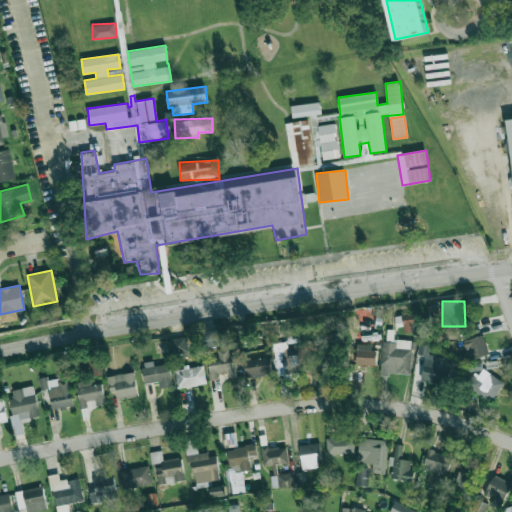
[(403,326),(404,332),(415,332),(415,315),(395,316),(396,327),(403,326)]
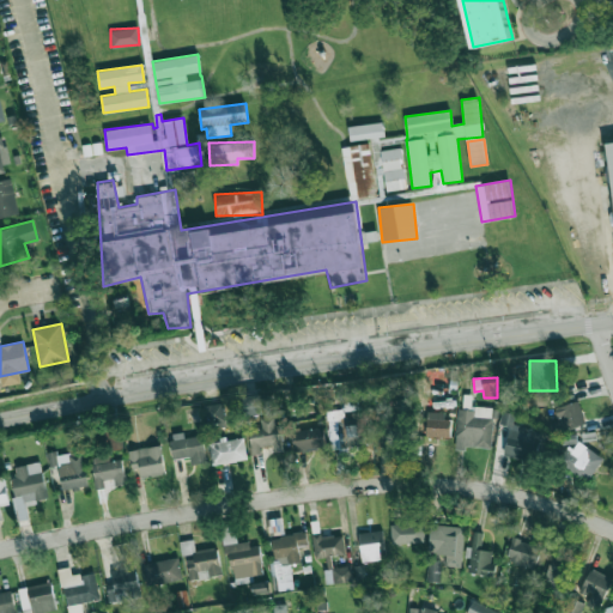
[(244,416),(271,413),(269,395),(243,396),(244,416)]
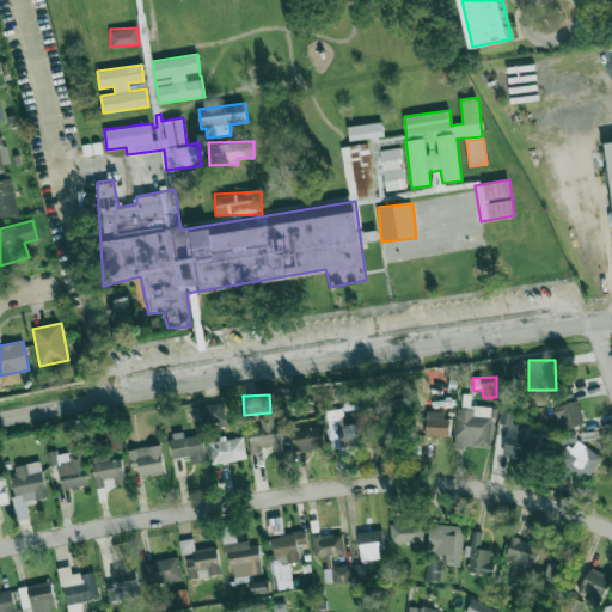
[(552,408),(557,420),(550,422),(554,434),(585,423),(577,401),(552,408)]
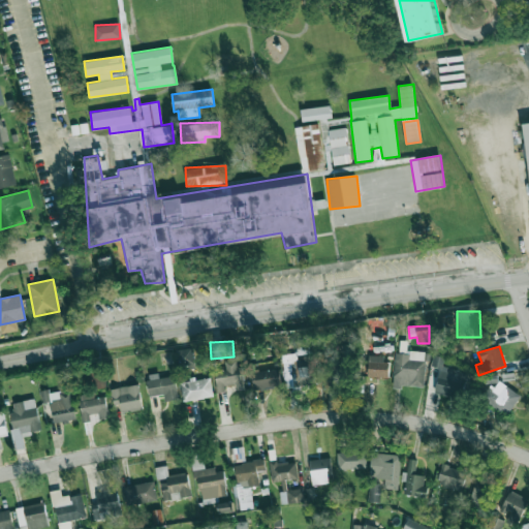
[(176,349),(178,369),(194,367),(193,348),(176,349)]
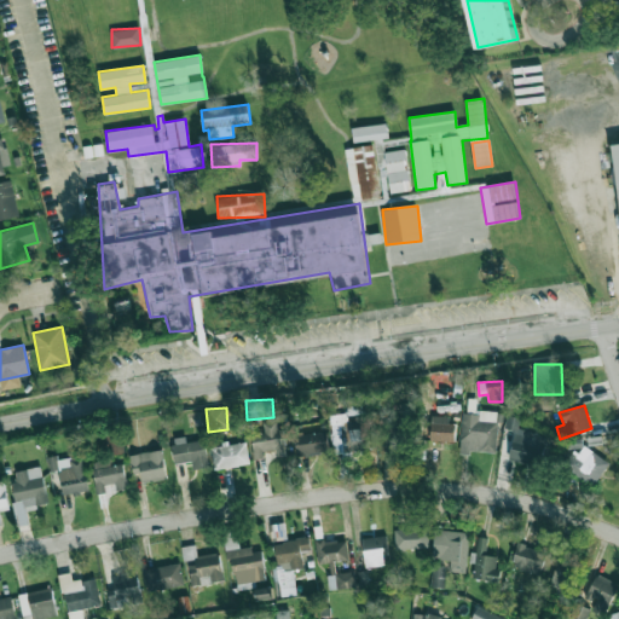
[(460,453),(469,455),(469,451),(496,452),(498,412),(462,410),(460,453)]
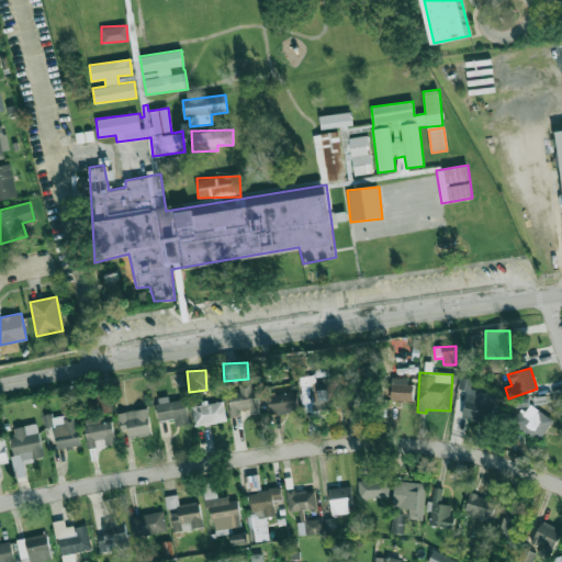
[(412,379),(391,378),(391,401),(411,401),(412,379)]
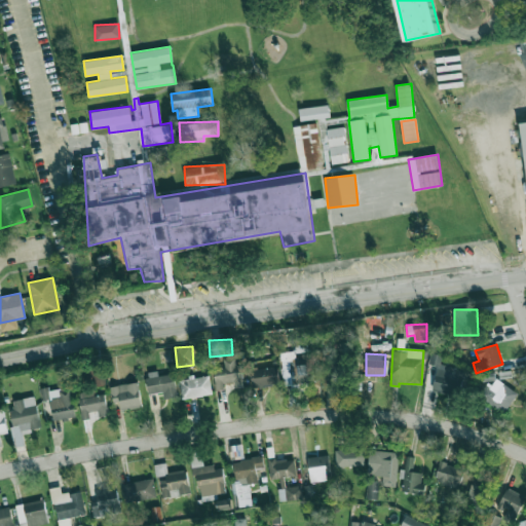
[(440,366),(442,355),(430,353),(429,364),(436,365),(431,391),(458,396),(462,369),(440,366)]
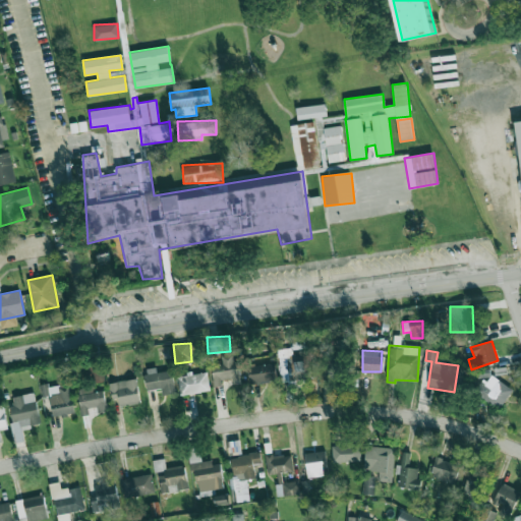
[(212,365),(214,387),(222,386),(222,383),(239,381),(236,354),(222,355),(223,364),(212,365)]
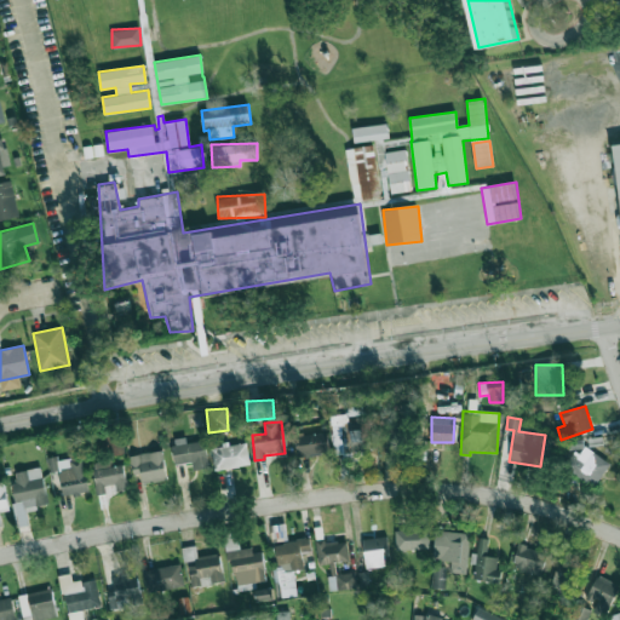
[(332,454),(354,454),(352,459),(360,459),(360,452),(362,452),(362,430),(349,430),(349,422),(333,422),(332,454)]
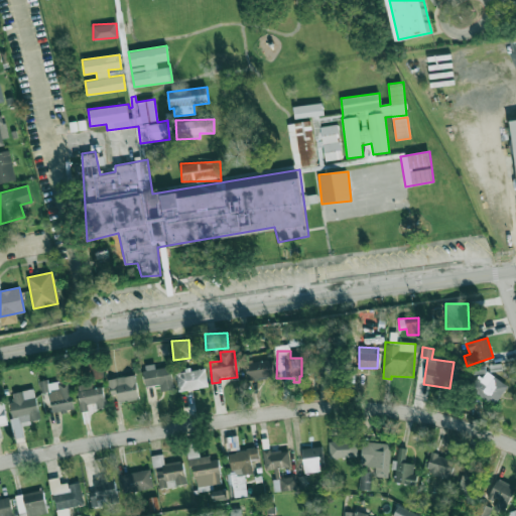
[(317,354),(316,372),(336,373),(337,355),(317,354)]
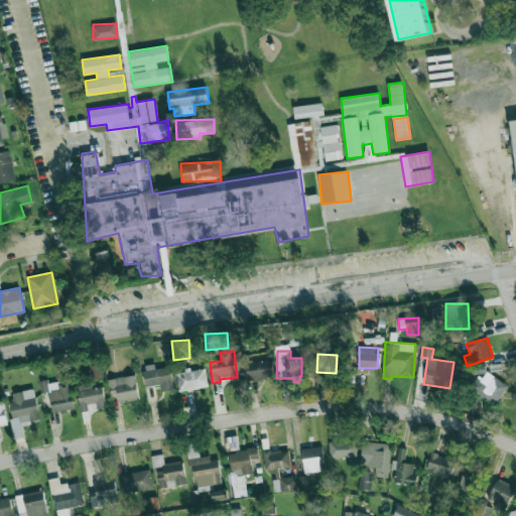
[(274,377),(271,360),(247,363),(249,381),(274,377)]
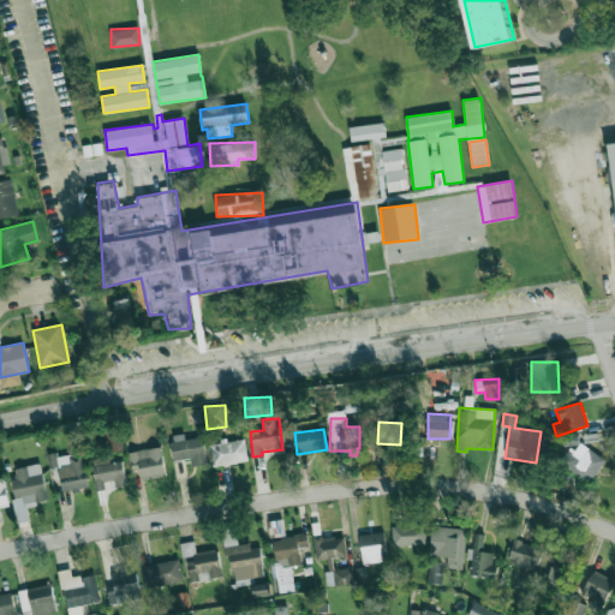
[(171,435),(173,461),(191,459),(191,466),(207,465),(203,437),(185,440),(184,434),(171,435)]
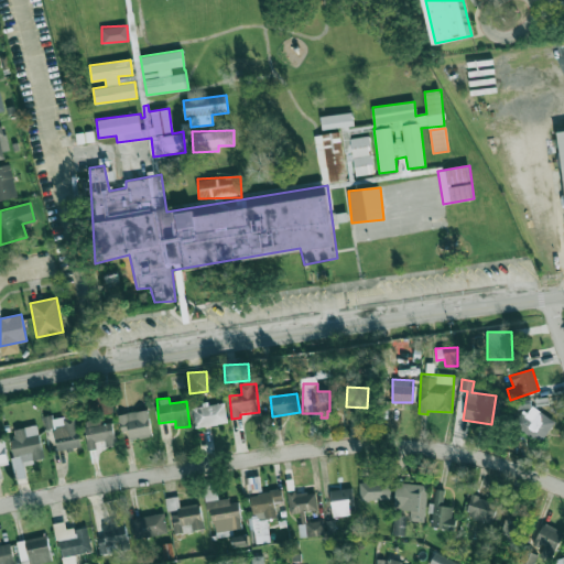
[(225,403),(192,407),(195,427),(227,423),(225,403)]
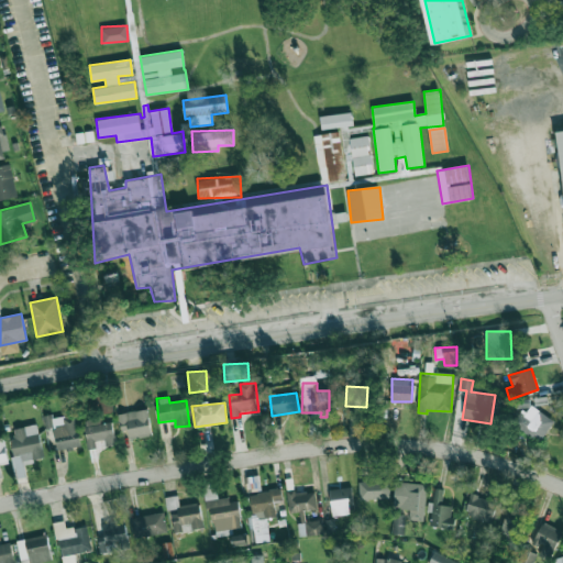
[(515,428),(540,442),(553,420),(528,405),(515,428)]
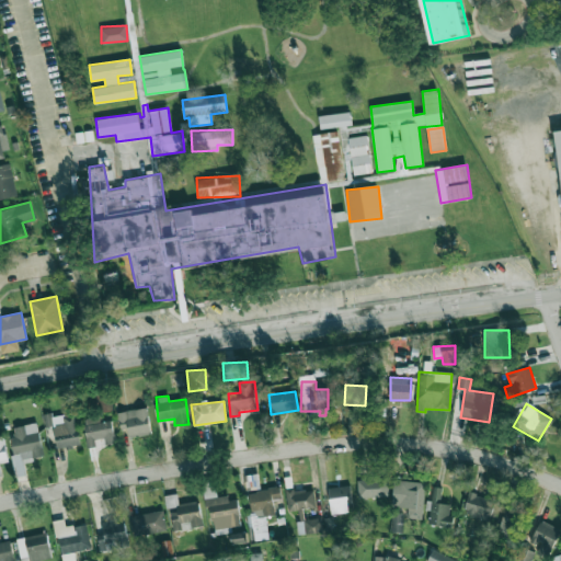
[(150,435),(148,409),(118,411),(121,430),(128,428),(129,437),(150,435)]
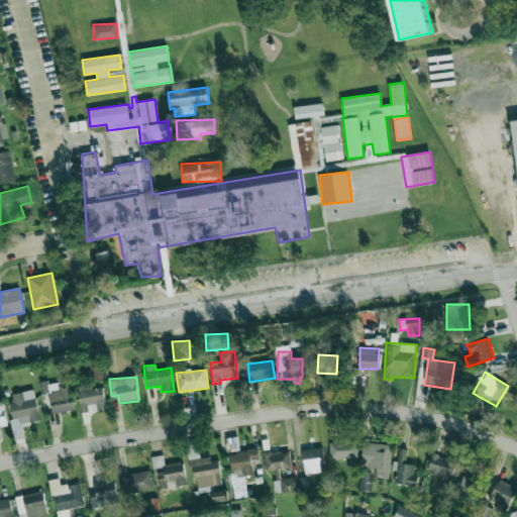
[(74,410),(70,381),(41,385),(42,394),(49,393),(53,413),(74,410)]
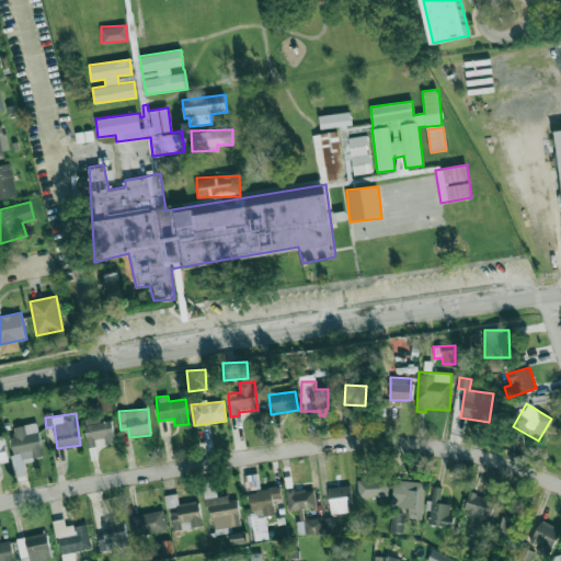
[(96,447),(95,439),(104,438),(105,445),(116,443),(112,421),(100,423),(99,416),(83,419),(88,448),(96,447)]
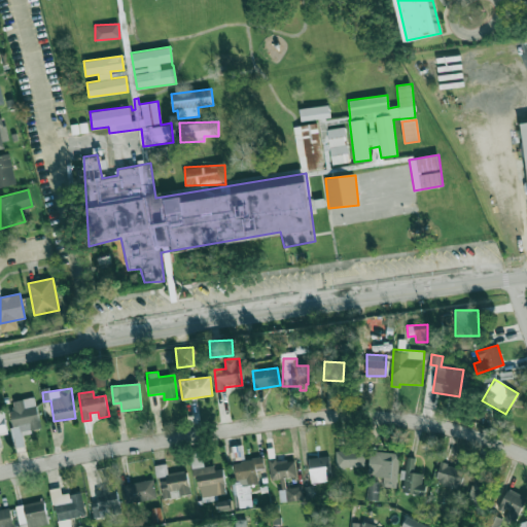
[(8,401),(16,447),(24,446),(22,433),(40,430),(35,397),(8,401)]
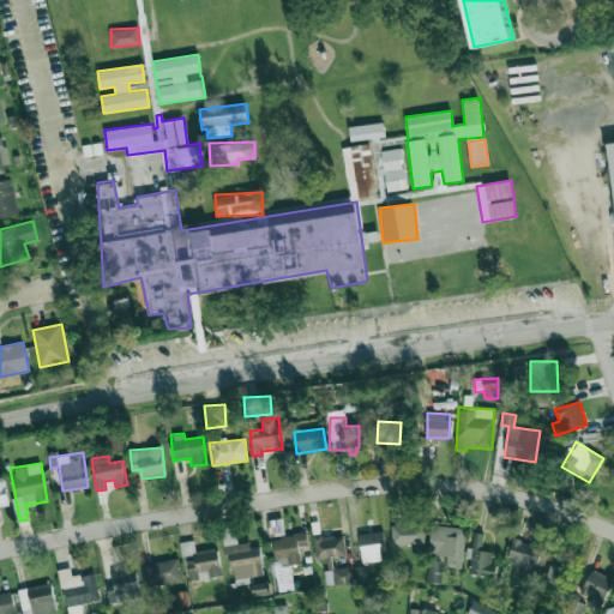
[(0,521),(2,521),(0,509),(0,506),(10,505),(5,477),(0,477),(0,521)]
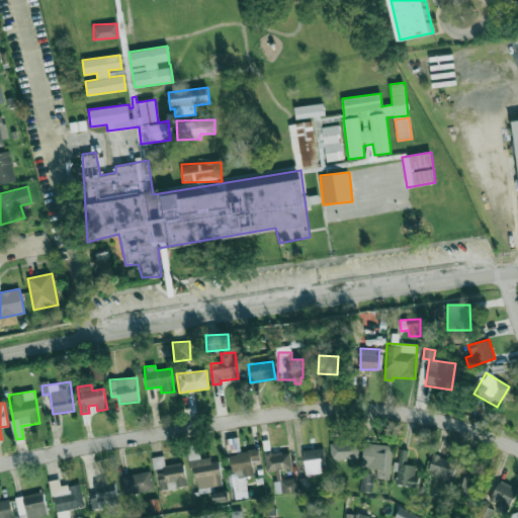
[(330,443),(331,459),(358,458),(358,442),(330,443)]
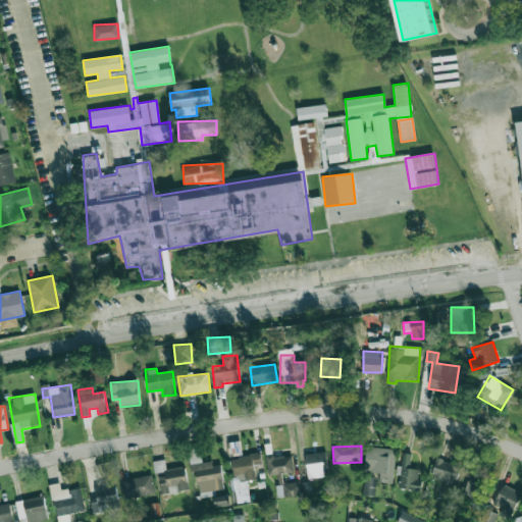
[(394,483),(395,449),(366,448),(365,472),(379,472),(379,482),(394,483)]
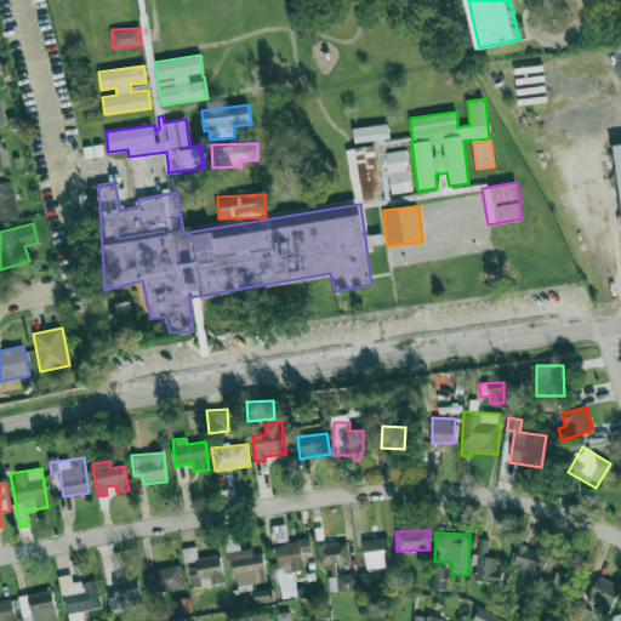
[(267,582),(262,550),(240,553),(238,534),(227,535),(235,593),(257,590),(256,584),(267,582)]
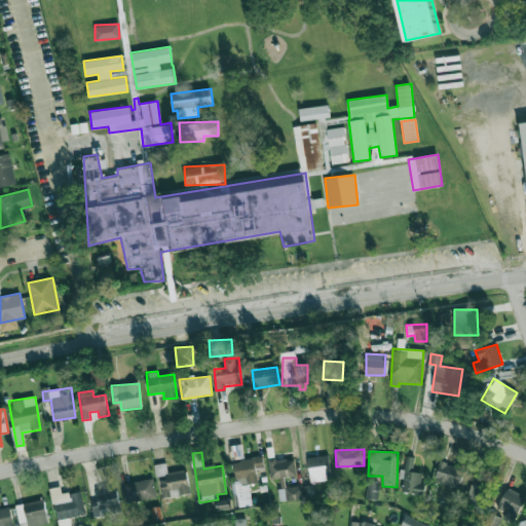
[(308,457),(310,482),(331,480),(329,455),(308,457)]
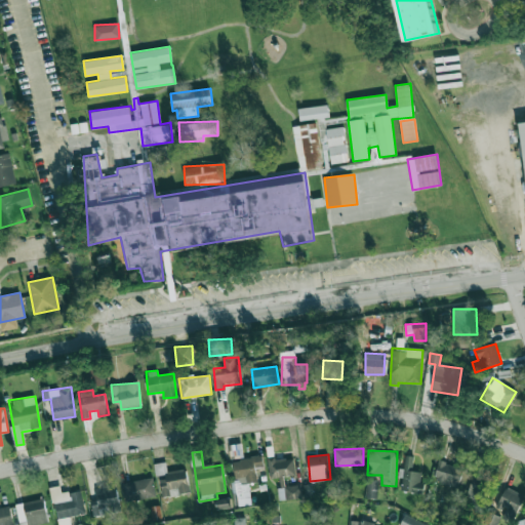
[(413,456),(406,455),(399,489),(421,494),(425,483),(419,481),(421,473),(410,471),(413,456)]
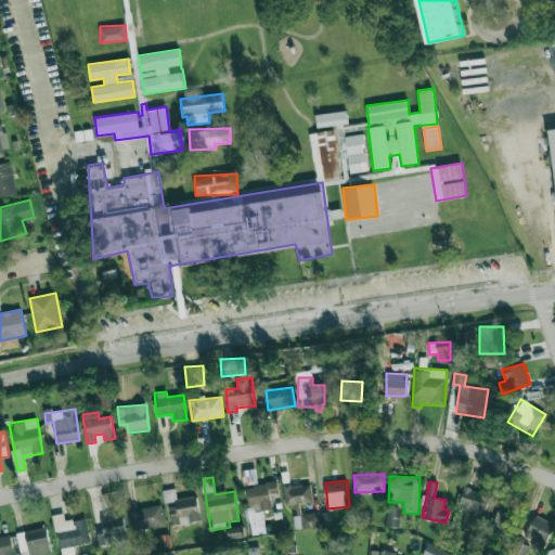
[(266,533),(262,511),(272,510),(270,494),(279,493),(276,482),(246,486),(249,508),(244,508),(246,520),(250,519),(253,534),(266,533)]
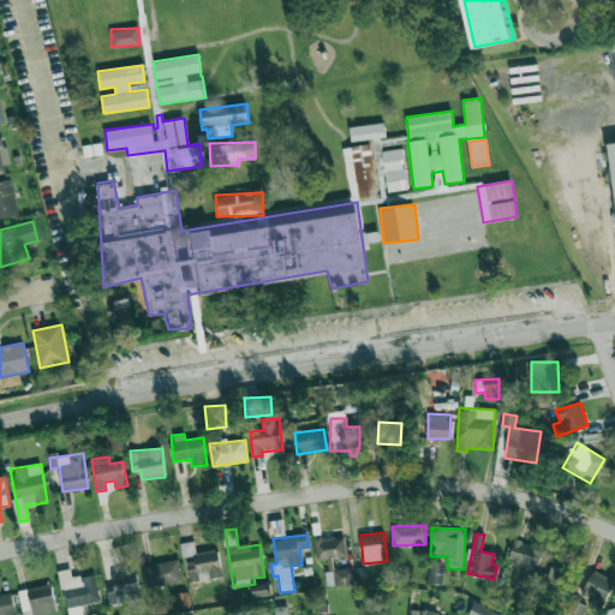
[(346,556),(344,536),(314,538),(316,560),(346,556)]
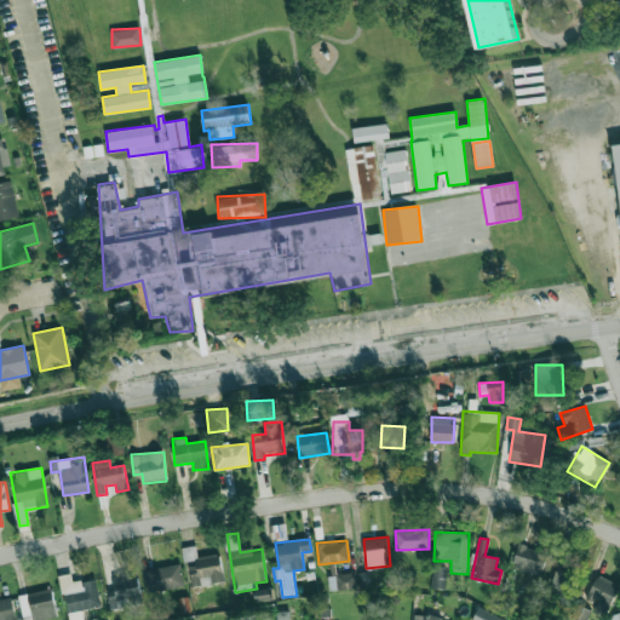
[(546,550),(516,545),(512,568),(543,574),(546,550)]
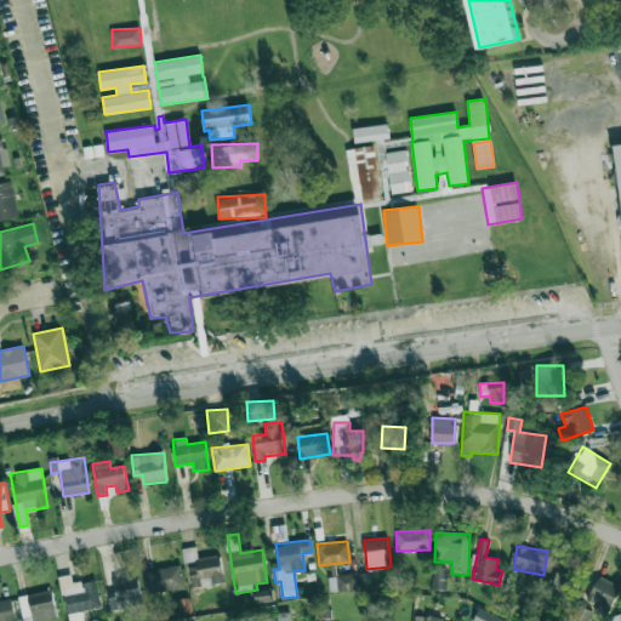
[(224,582),(220,554),(198,558),(195,547),(182,550),(184,565),(188,564),(193,588),(224,582)]
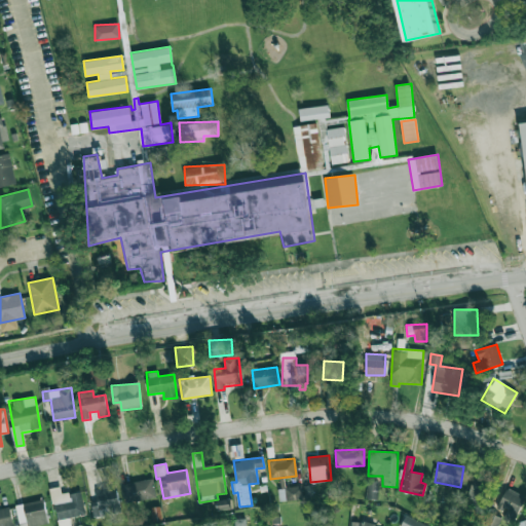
[(466,498),(486,505),(495,484),(475,476),(466,498)]
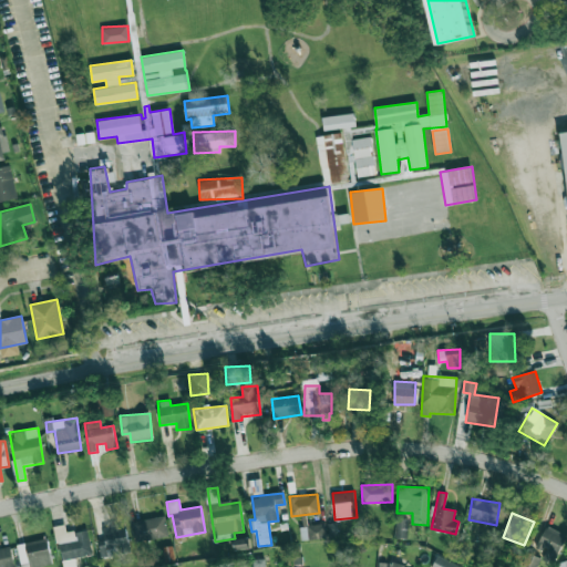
[(132,522),(135,543),(168,536),(165,515),(132,522)]
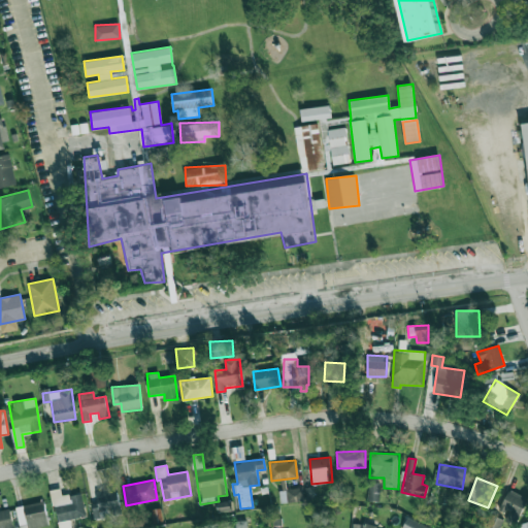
[(368,485),(367,501),(378,501),(378,485),(368,485)]
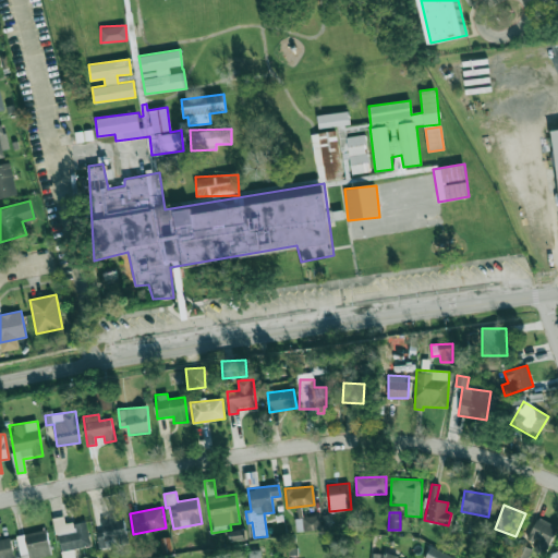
[(87,522),(64,524),(64,517),(56,518),(58,550),(89,547),(87,522)]
